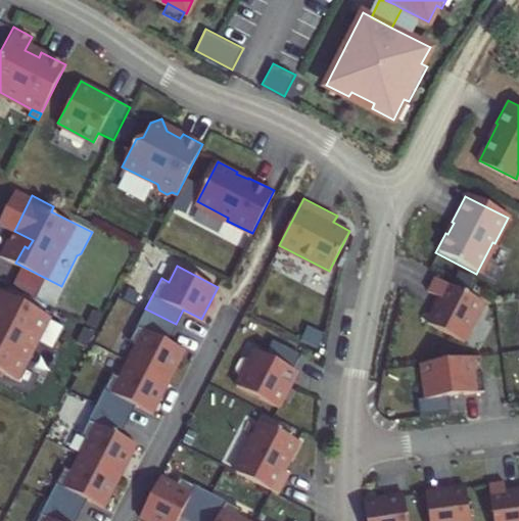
[(38,274),(29,292),(52,304),(61,286),(38,274)]
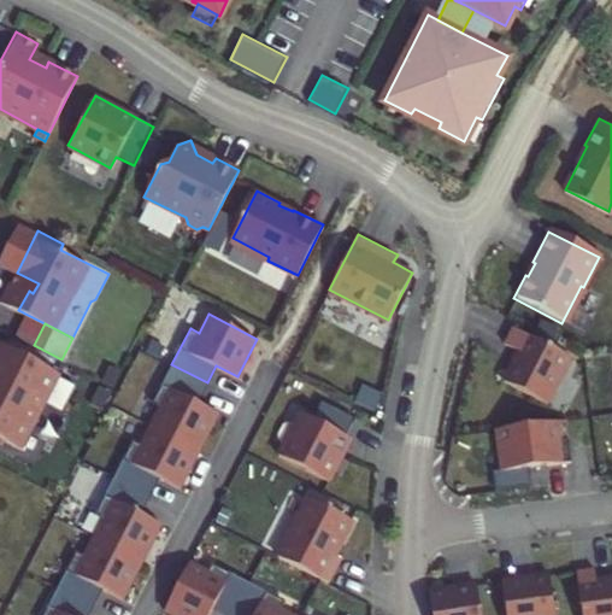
[(571,355),(513,324),(504,340),(519,349),(504,379),(547,400),(571,355)]
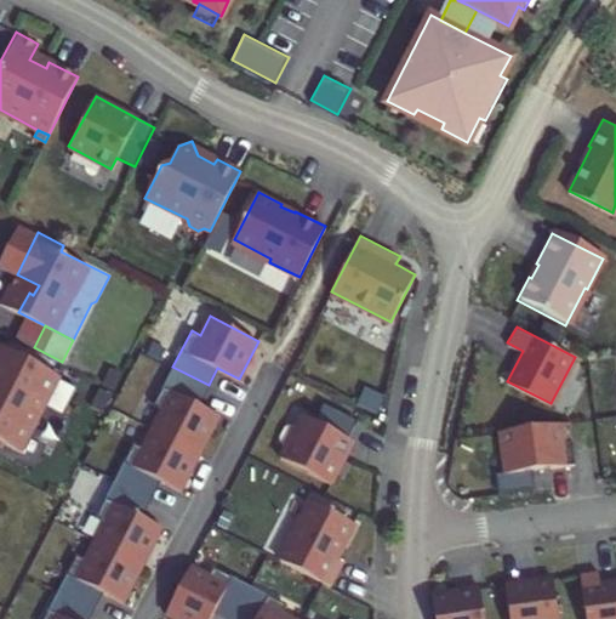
[(60,374),(3,345),(0,348),(0,439),(5,442),(21,449),(60,374)]
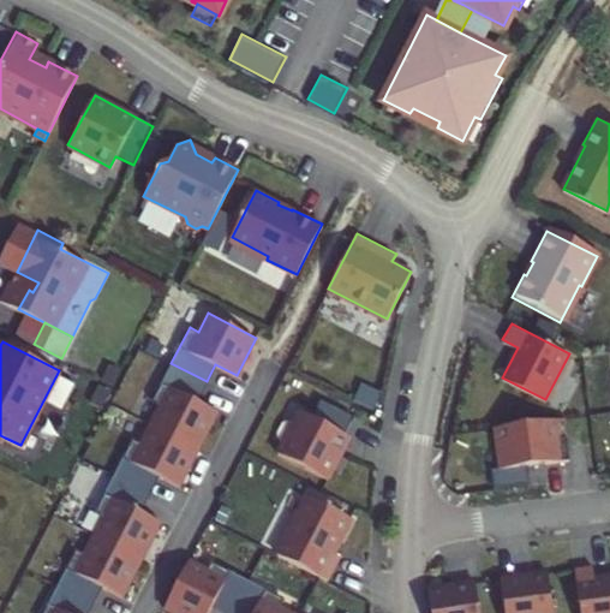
[(161,404),(151,423),(199,447),(219,410),(197,399),(207,381),(171,363),(153,400),(161,404)]
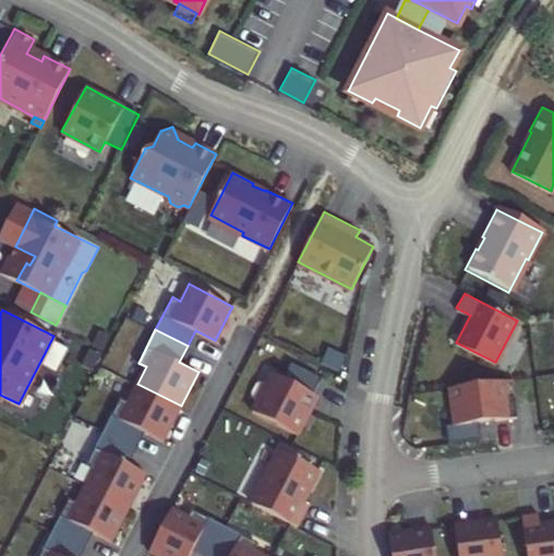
[(273,371),(252,410),(298,433),(317,394),(313,391),(321,377),(291,362),(284,376),(273,371)]
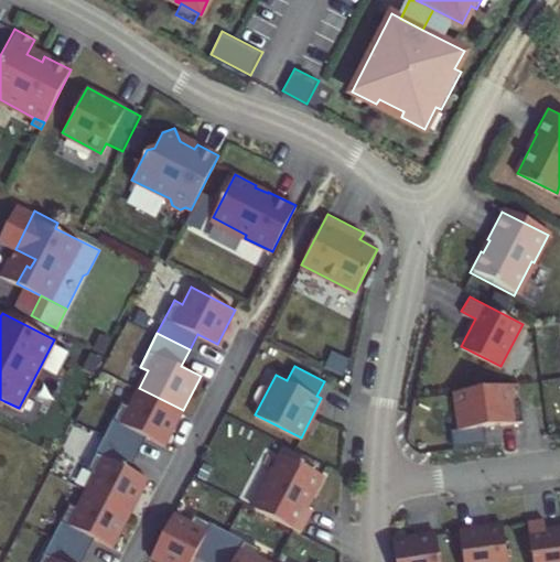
[(518,381),(453,390),(459,428),(451,429),(453,445),(487,441),(485,424),(524,420),(518,381)]
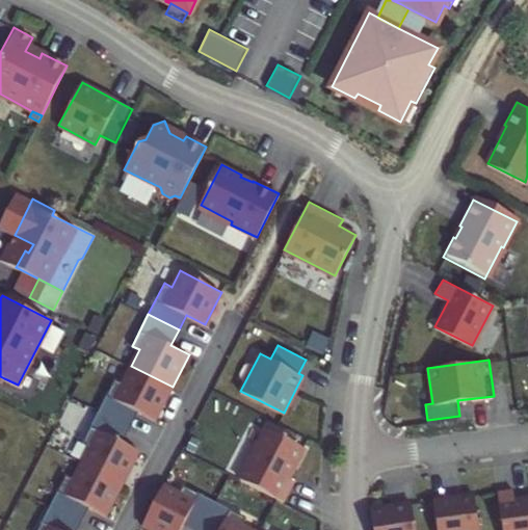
[(173,387),(131,366),(122,382),(114,379),(99,409),(129,425),(136,409),(156,420),(173,387)]
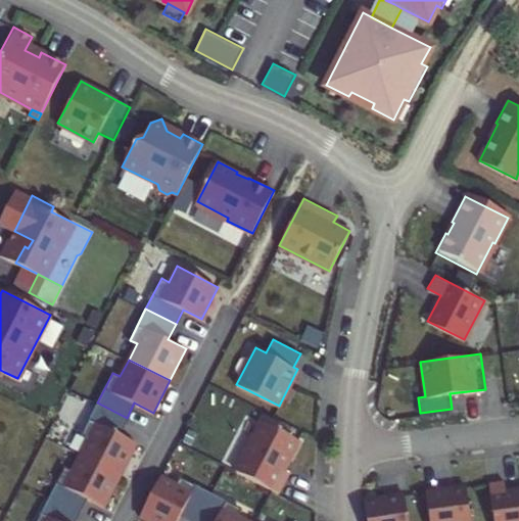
[(89,437),(81,454),(122,474),(138,442),(120,433),(127,418),(97,403),(82,433),(89,437)]
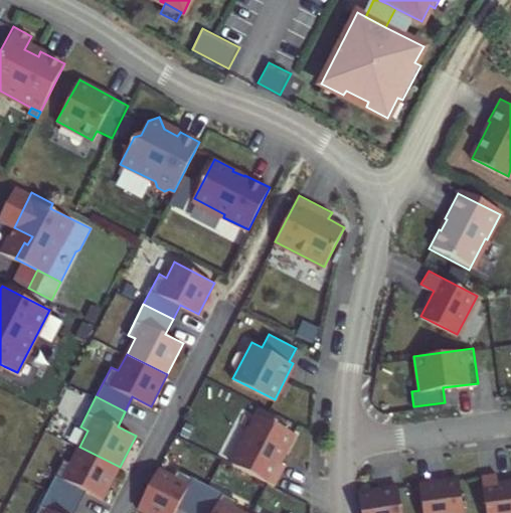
[(259,413),(233,463),(276,485),(286,465),(279,462),(294,432),(259,413)]
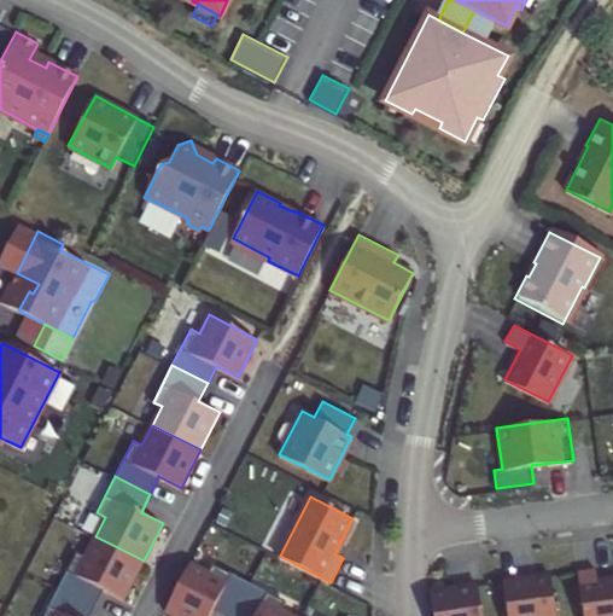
[(123,598),(144,561),(95,536),(86,555),(77,551),(58,587),(93,605),(103,587),(123,598)]
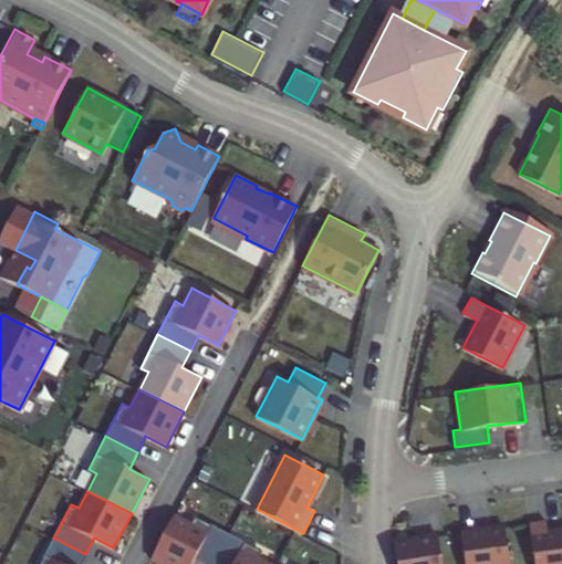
[(175,513),(152,557),(164,563),(191,563),(197,556),(212,563),(229,532),(196,514),(191,522),(175,513)]
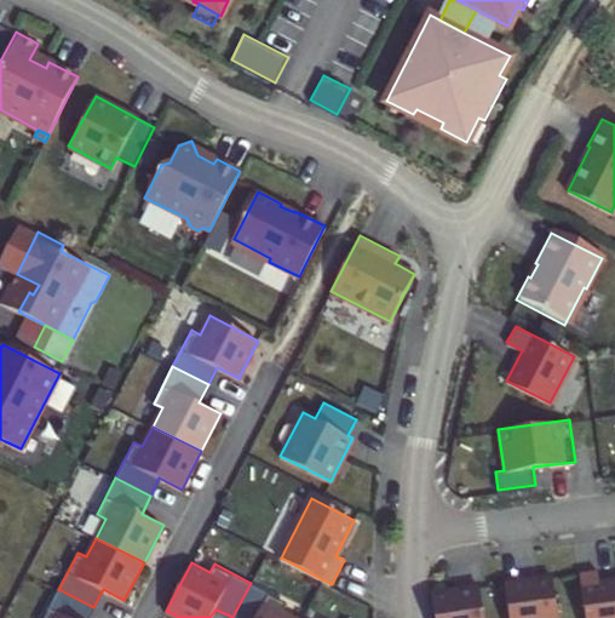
[(598,568),(580,571),(585,617),(614,617),(614,578),(599,581),(598,568)]
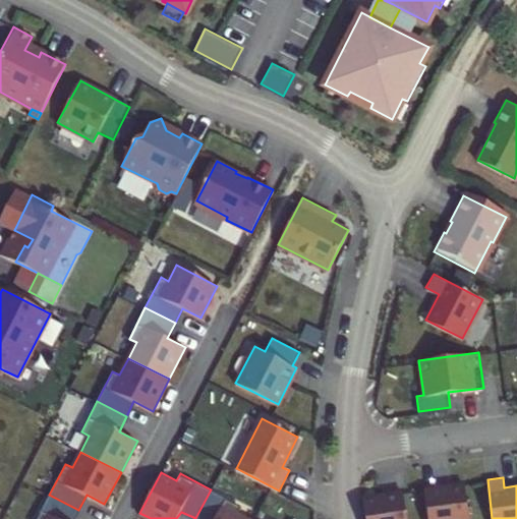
[(469,518),(465,482),(424,487),(427,518),(469,518)]
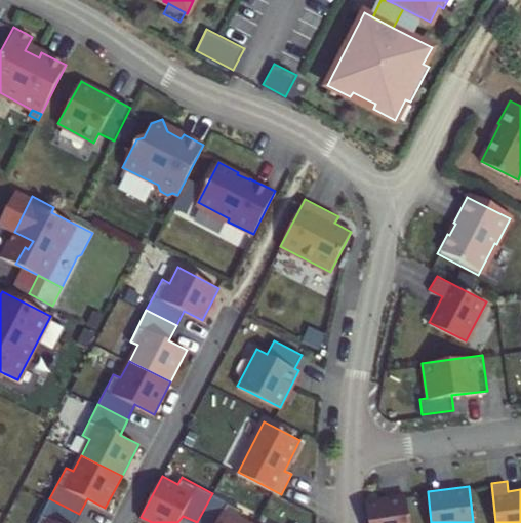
[(212,493),(197,522),(254,522),(240,516),(243,509),(212,493)]
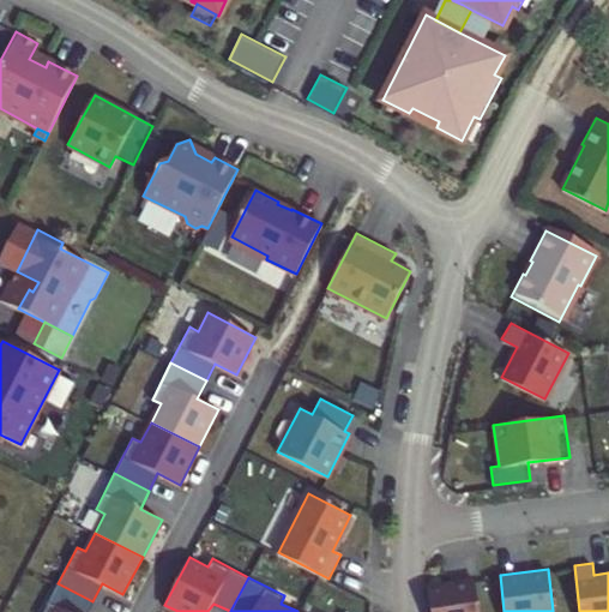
[(478,611),(475,579),(427,585),(430,611),(478,611)]
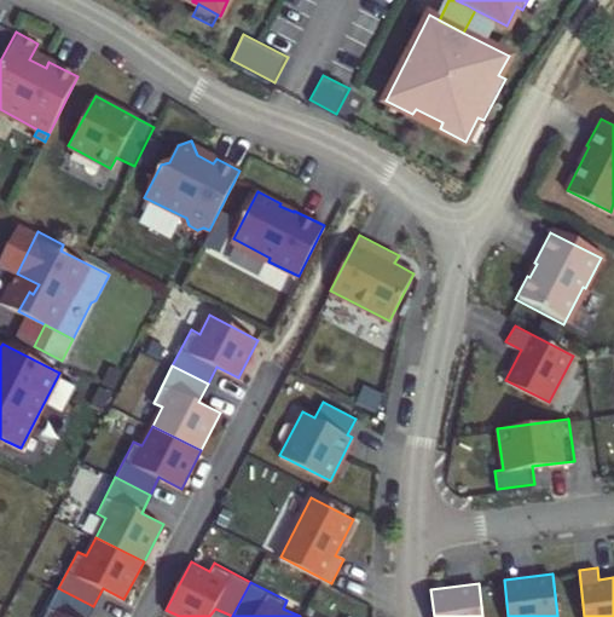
[(87,616),(93,606),(58,588),(42,616),(87,616)]
